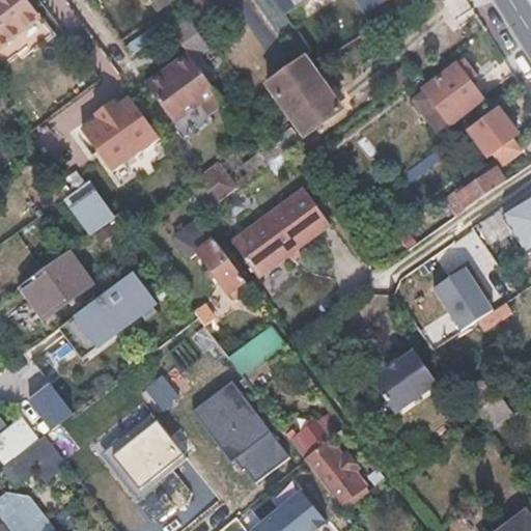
[(23,0),(0,0),(0,48),(38,20),(23,0)]
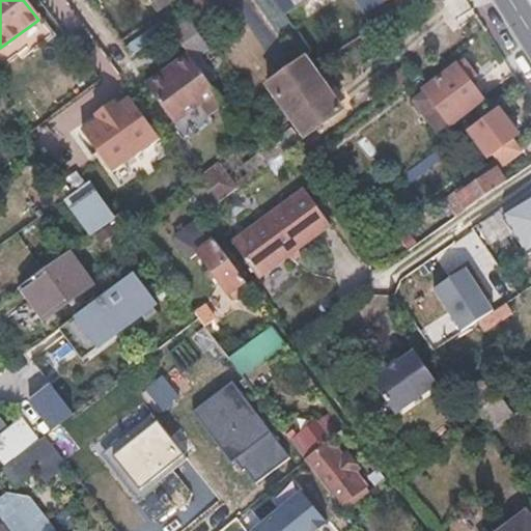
[(148,0),(159,14),(176,0),(148,0)]
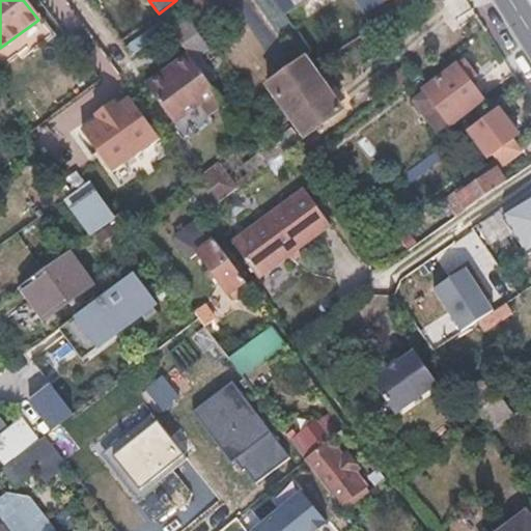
[(285,0),(291,9),(297,7),(308,0),(285,0)]
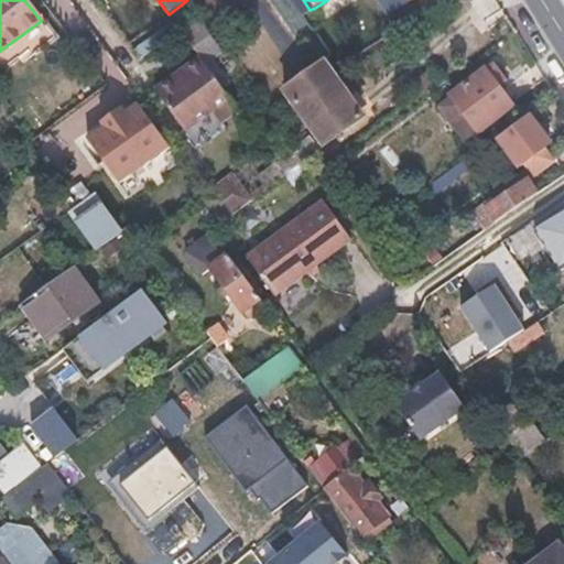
[(327,0),(315,8),(323,21),(357,0),(327,0)]
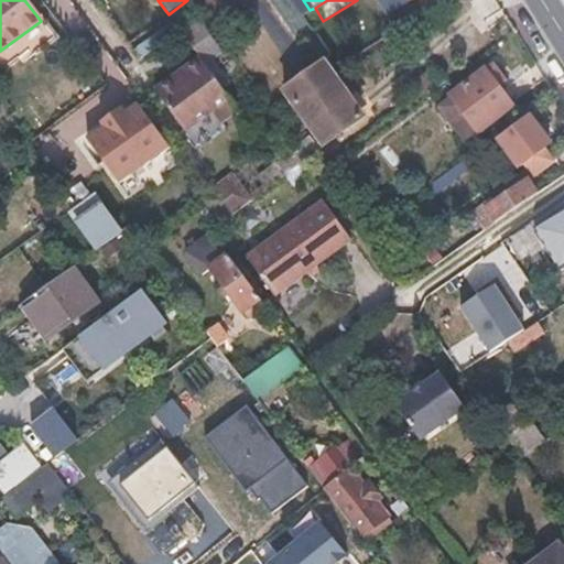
[(196,53),(215,78),(221,73),(210,60),(218,54),(197,24),(183,34),(196,53)]
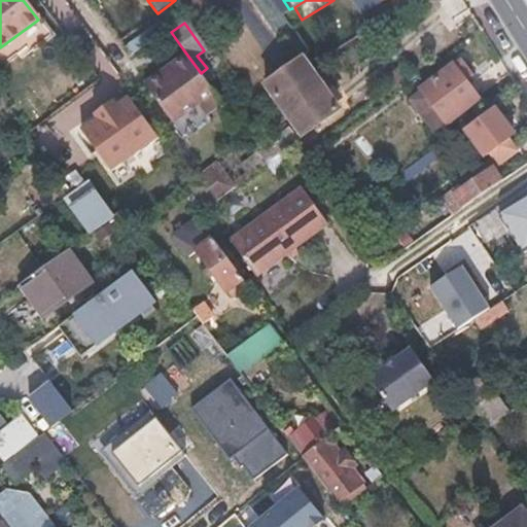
[(205,110),(219,100),(201,73),(183,49),(169,61),(173,66),(163,73),(160,67),(141,80),(170,118),(197,99),(205,110)]
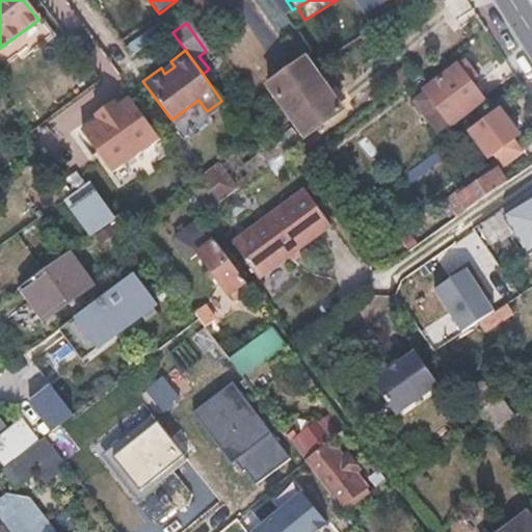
[(304,58),(268,85),(308,140),(345,113),(304,58)]
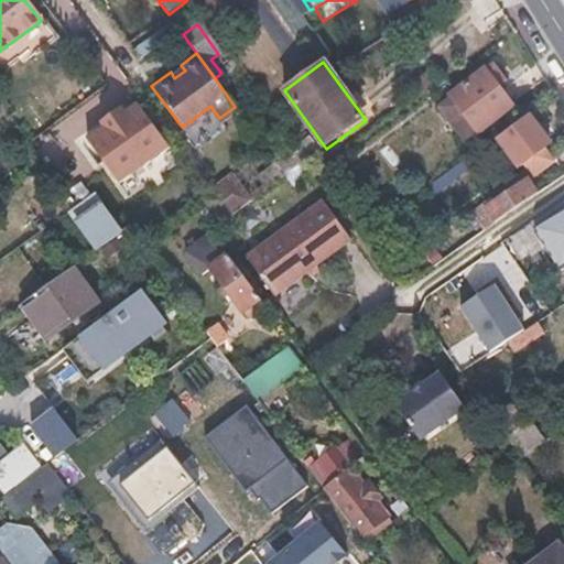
[(181,65),(171,72),(174,78),(185,71),(181,65)]
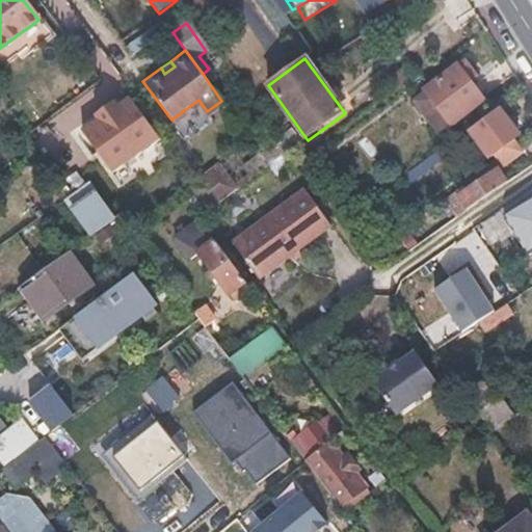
[(478,79),(469,65),(460,71),(457,67),(411,101),(437,136),(483,102),(470,84),(478,79)]
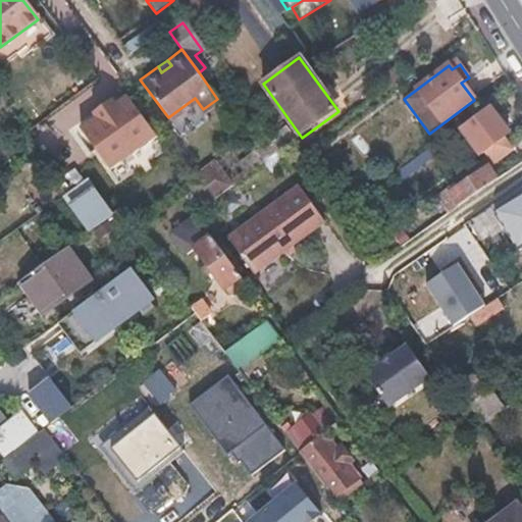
[(94,89),(100,97),(107,92),(102,84),(94,89)]
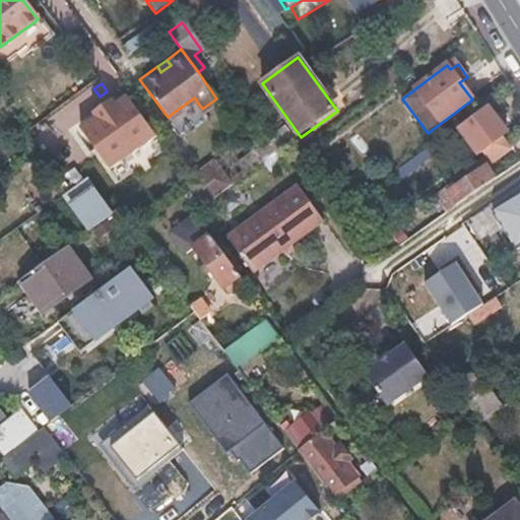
[(157,135),(128,95),(117,104),(114,100),(95,114),(99,117),(84,128),(113,168),(157,135)]
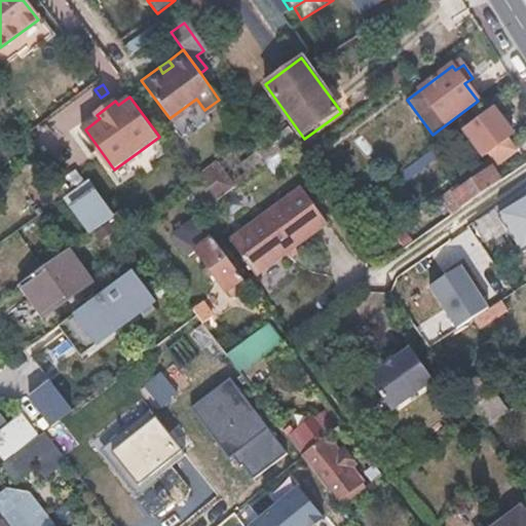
[(516,151),(513,147),(508,140),(514,136),(496,109),(465,130),(484,156),(490,151),(492,154),(498,163),(516,151)]
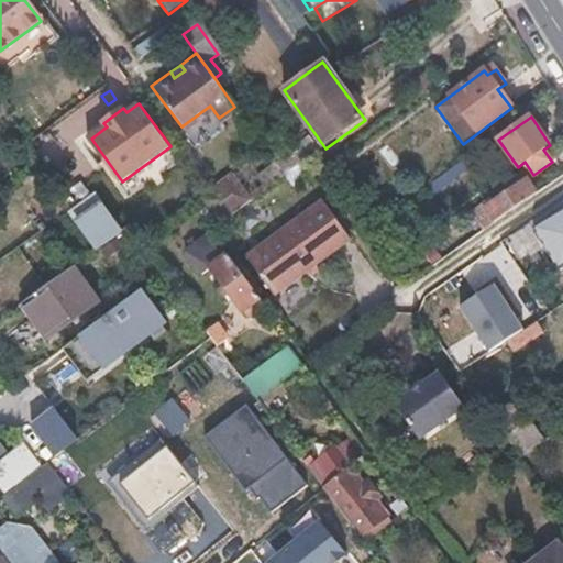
[(466,158),(430,185),(435,192),(472,165),(466,158)]
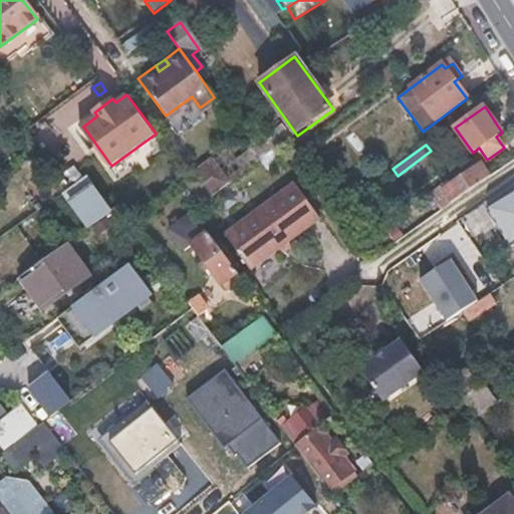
[(48,166),(39,154),(27,162),(36,175),(48,166)]
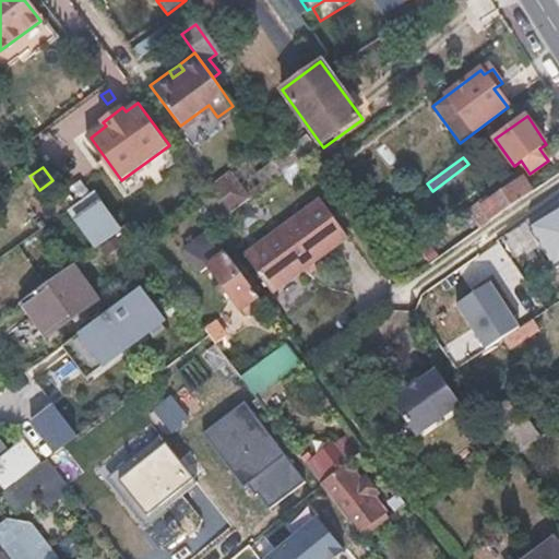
[(218,223),(252,198),(236,176),(202,201),(218,223)]
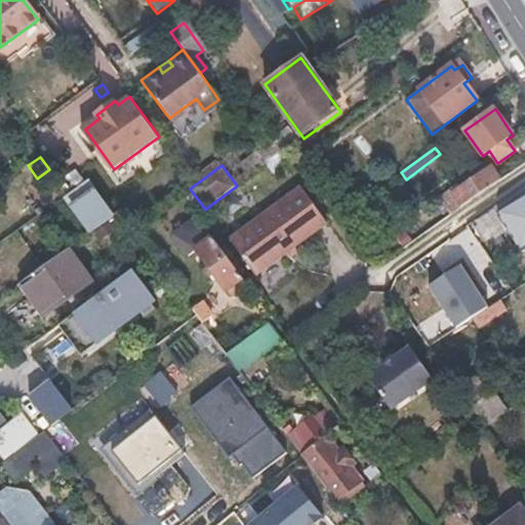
[(436,198),(449,216),(501,179),(492,167),(462,188),(457,183),(436,198)]
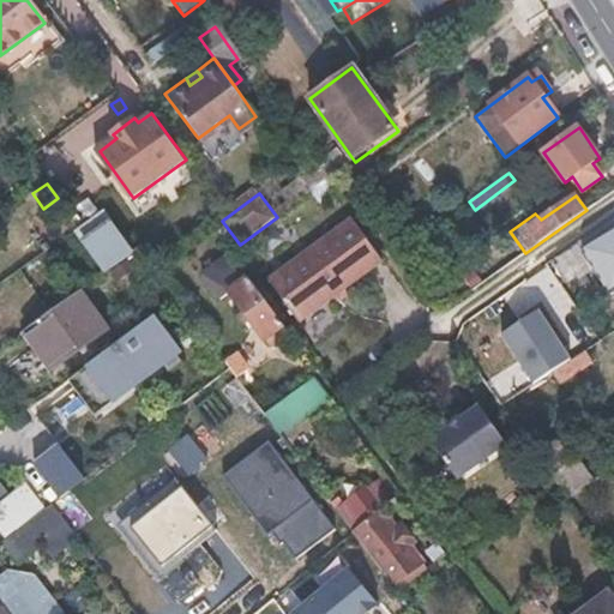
[(113,216),(79,228),(97,275),(130,263),(113,216)]
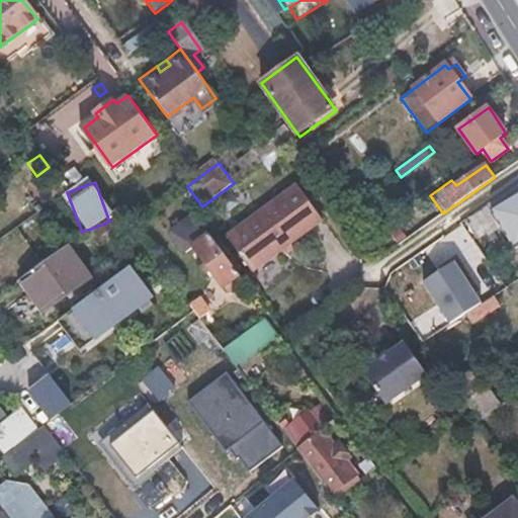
[(235,231),(259,265),(323,220),(297,186),(235,231)]
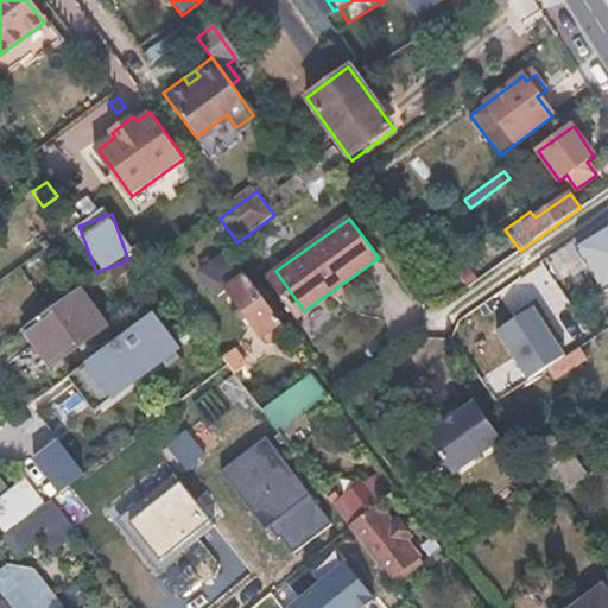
[(607,227),(577,245),(603,291),(607,287),(607,227)]
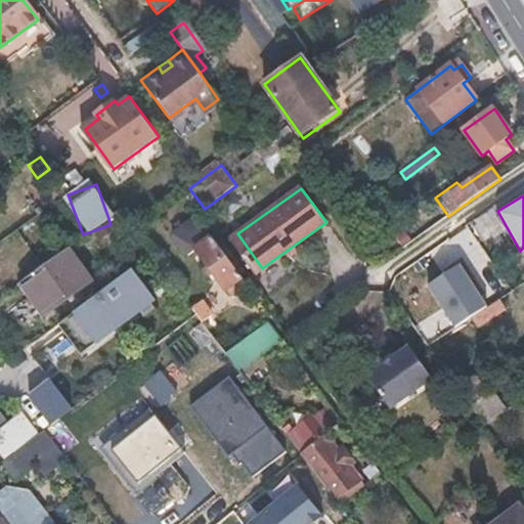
[(236,286),(244,279),(198,215),(176,229),(190,250),(194,248),(230,297),(239,290),(236,286)]
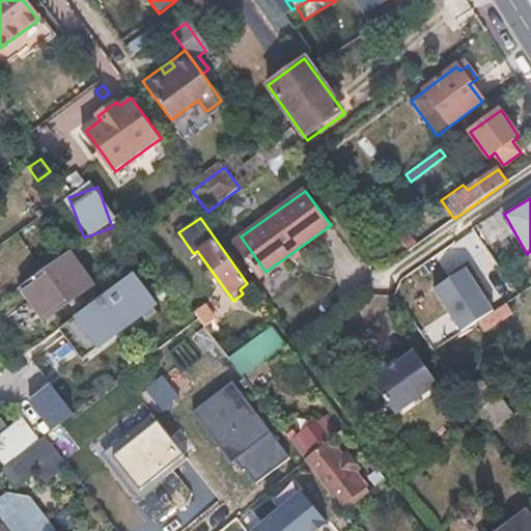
[(71,252),(21,288),(45,320),(94,284),(71,252)]
